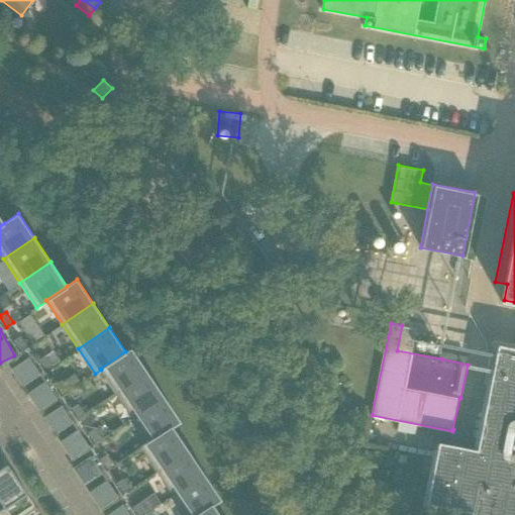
[(21,335),(14,340),(21,350),(28,345),(21,335)]
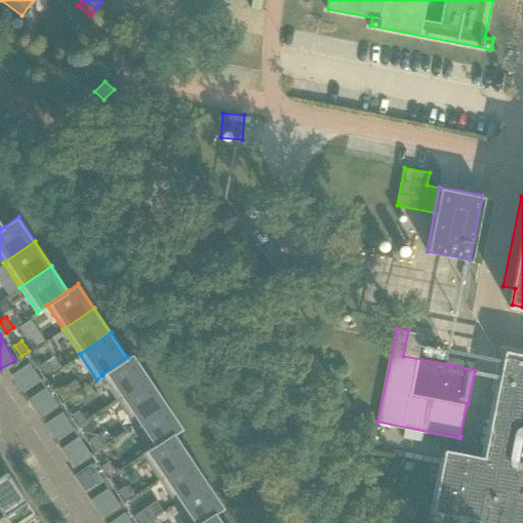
[(522,353),(507,350),(485,457),(446,449),(434,512),(479,520),(478,522),(522,522),(522,353)]
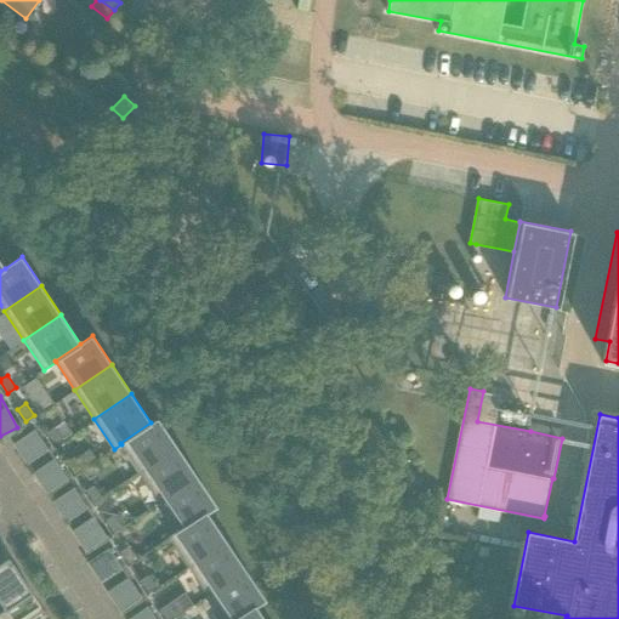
[(151,422),(120,443),(121,444),(141,472),(179,448),(158,418),(151,422)]
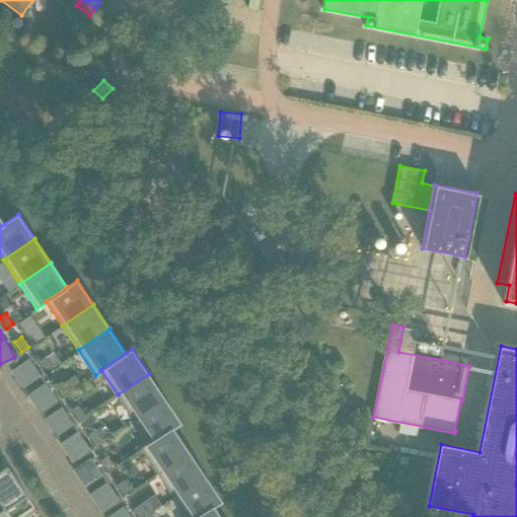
[(47,356),(40,361),(47,371),(54,366),(47,356)]
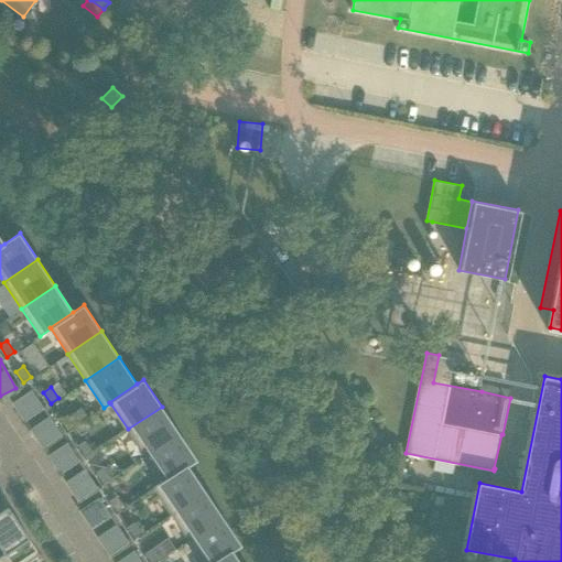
[(162,407),(128,429),(146,456),(180,433),(162,407)]
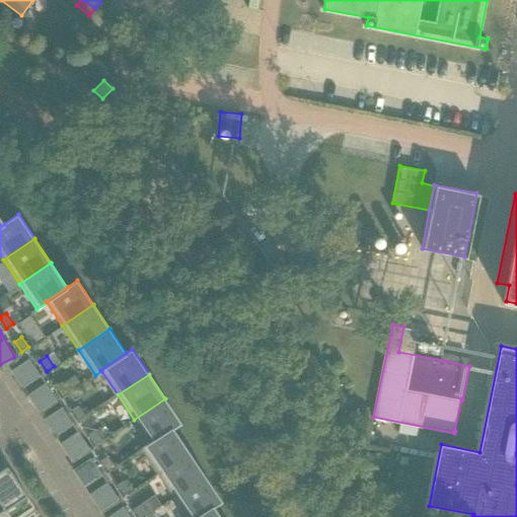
[(63,380),(56,385),(63,395),(70,390),(63,380)]
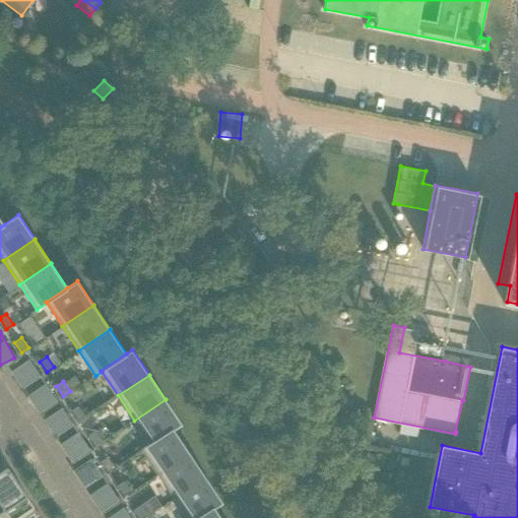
[(166,399),(134,421),(150,444),(151,445),(175,430),(183,425),(166,399)]
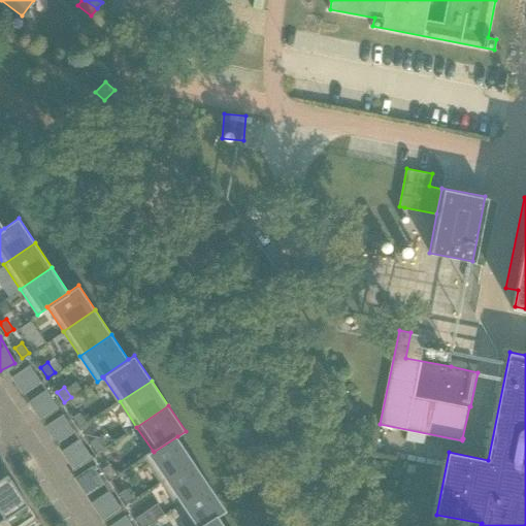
[(80,412),(73,417),(80,427),(88,422),(80,412)]
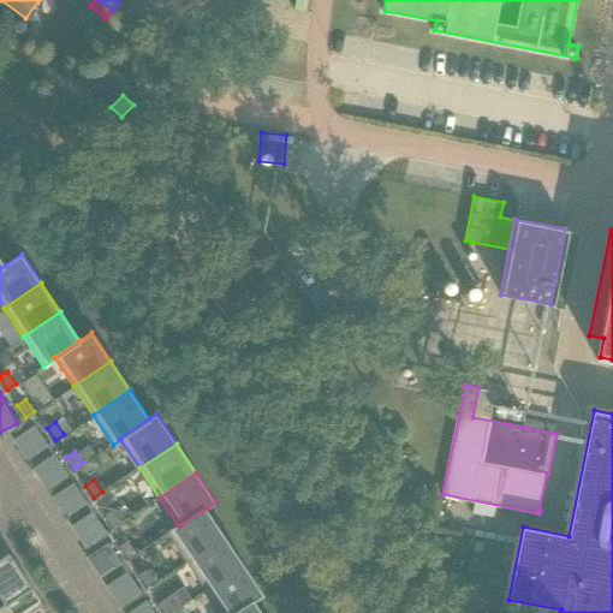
[(114,509),(106,515),(114,527),(121,522),(114,509)]
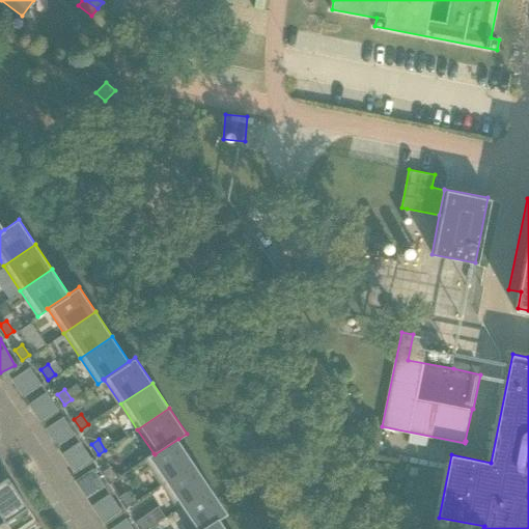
[(154,453),(145,458),(163,484),(195,464),(178,439),(155,454),(154,453)]
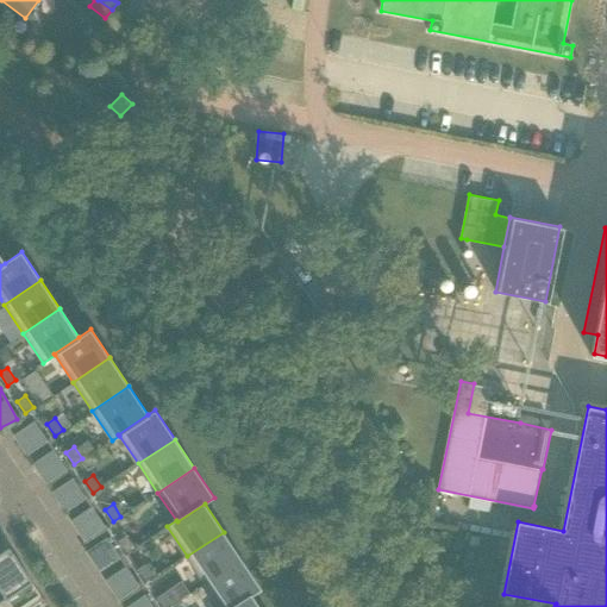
[(224,532),(187,556),(206,584),(243,561),(224,532)]
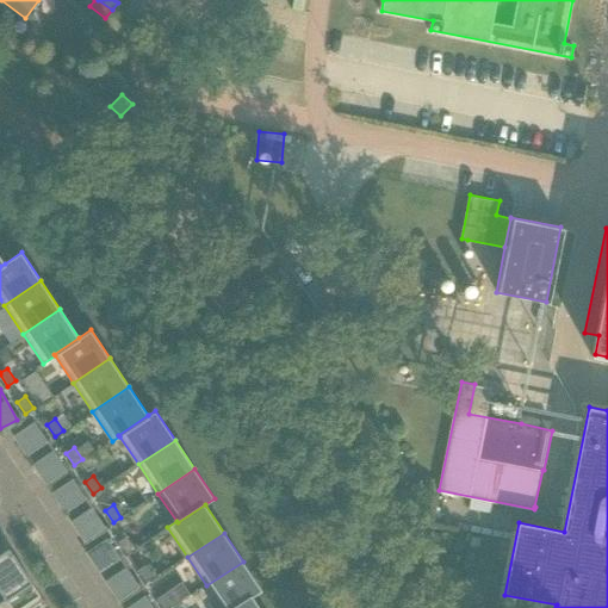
[(128,535),(119,541),(128,553),(136,547),(128,535)]
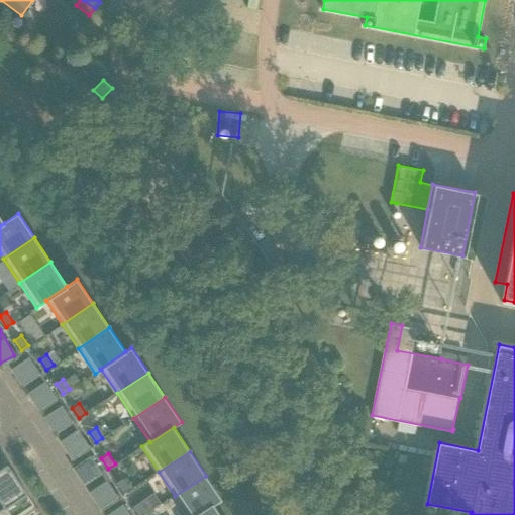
[(8,465),(0,470),(0,499),(5,507),(0,510),(0,514),(26,514),(37,508),(8,465)]
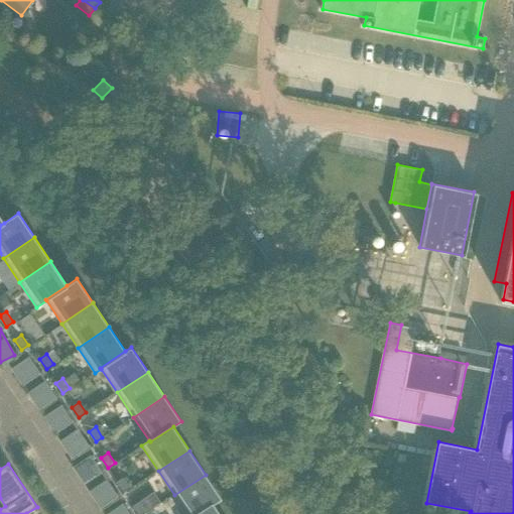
[(206,475),(174,495),(186,513),(198,513),(214,504),(222,499),(206,475)]
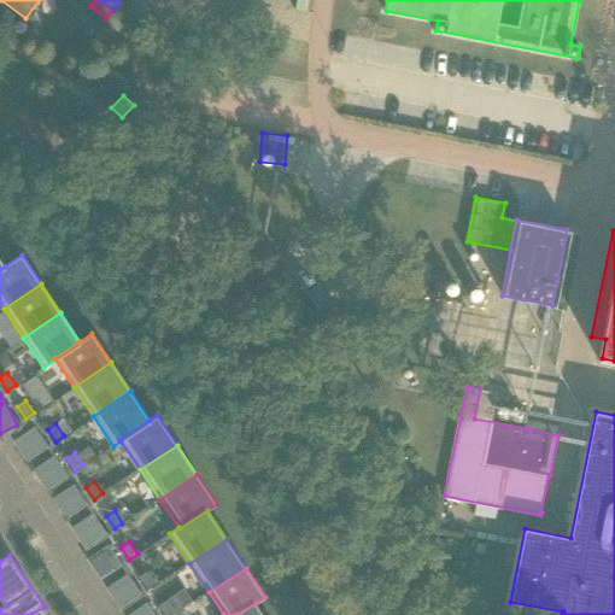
[(148,570),(140,577),(148,589),(157,583),(148,570)]
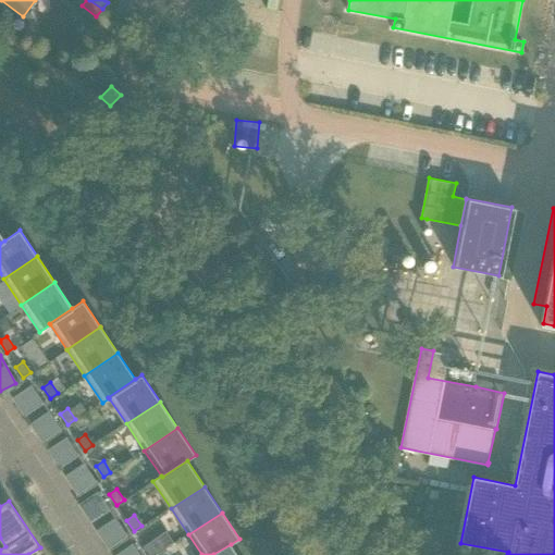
[(151,541),(144,546),(150,554),(153,554),(159,552),(151,541)]
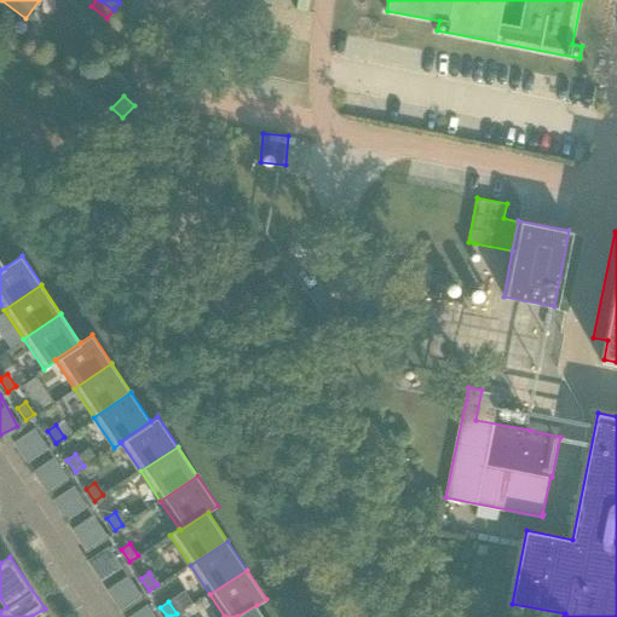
[(264,616),(257,605),(237,616),(264,616)]
